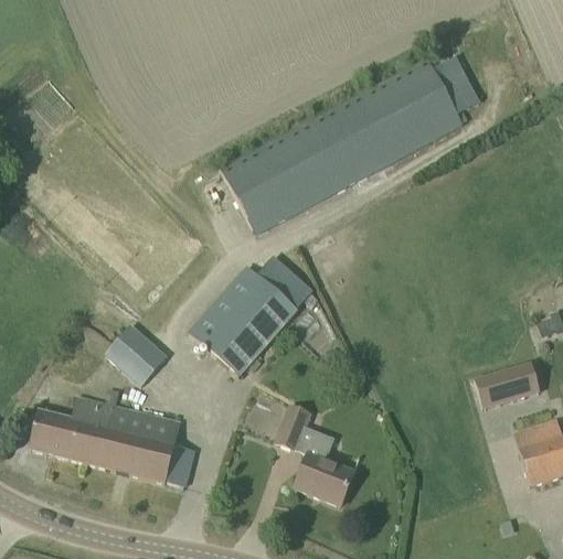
[(427,55),(219,165),(255,234),(463,124),(458,114),(433,66),(427,55)]
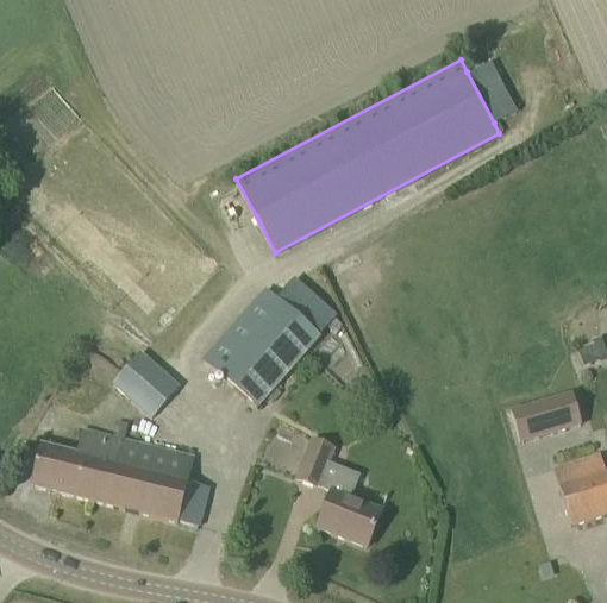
[(202,357),(258,406),(320,335),(319,334),(337,313),(294,275),(276,295),(267,286),(202,357)]
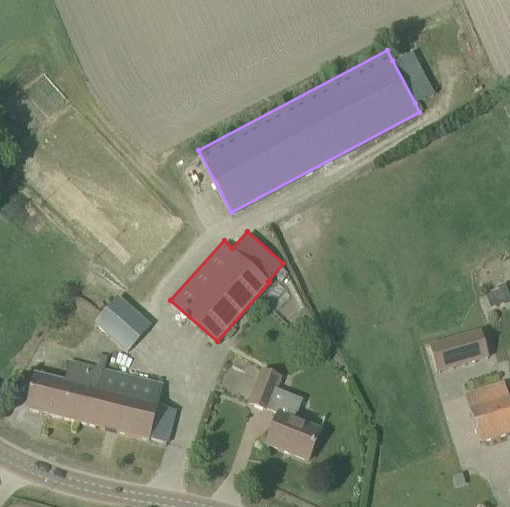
[(486,288),(492,305),(509,299),(509,288),(507,281),(486,288)]
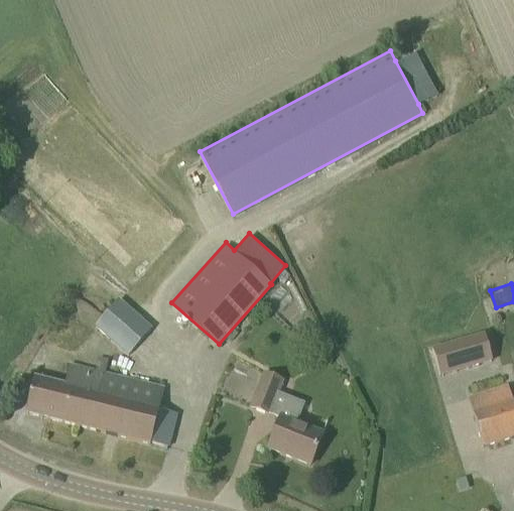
[(95,324),(127,353),(153,325),(120,295),(95,324)]
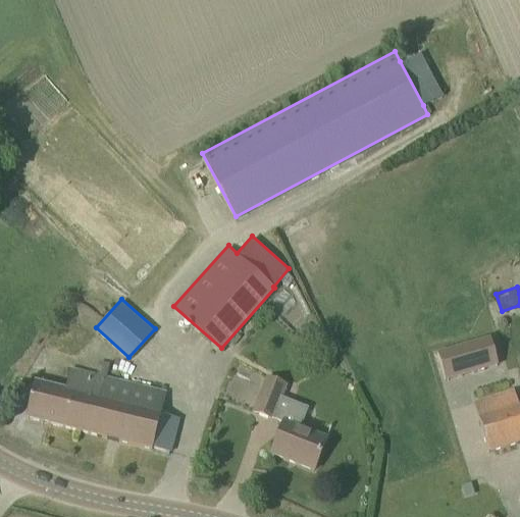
[(438,349),(447,378),(500,364),(491,334),(438,349)]
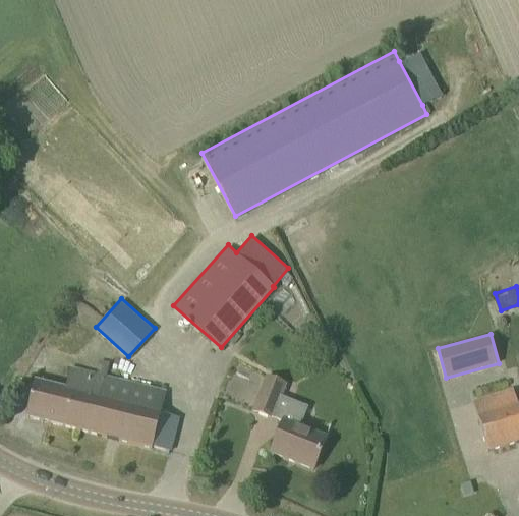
[(37,378),(33,395),(27,414),(154,446),(154,444),(171,449),(179,415),(161,410),(167,388),(70,363),(65,385),(37,378)]
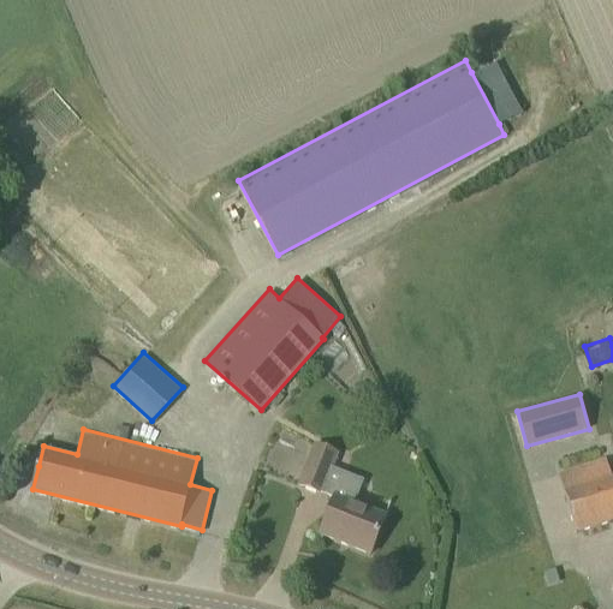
[(333,465),(339,449),(317,441),(301,482),(335,496),(322,531),(372,550),(387,513),(355,500),(364,477),(333,465)]
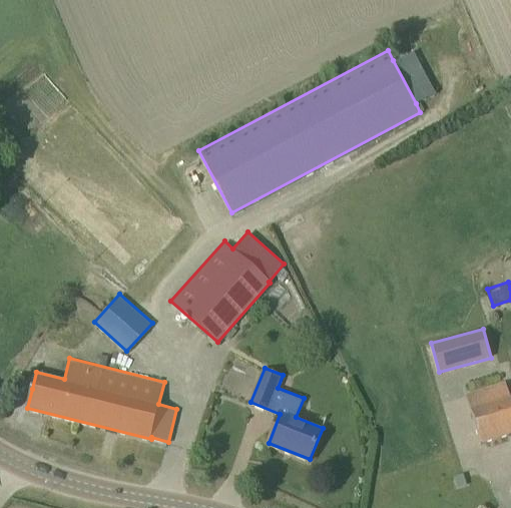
[(466,392),(475,423),(481,442),(510,433),(510,396),(505,380),(466,392)]
